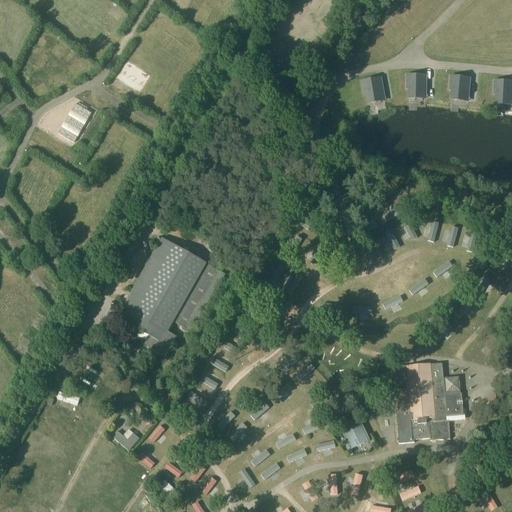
[(181,0),(175,0),(171,9),(182,14),(188,3),(181,0)]
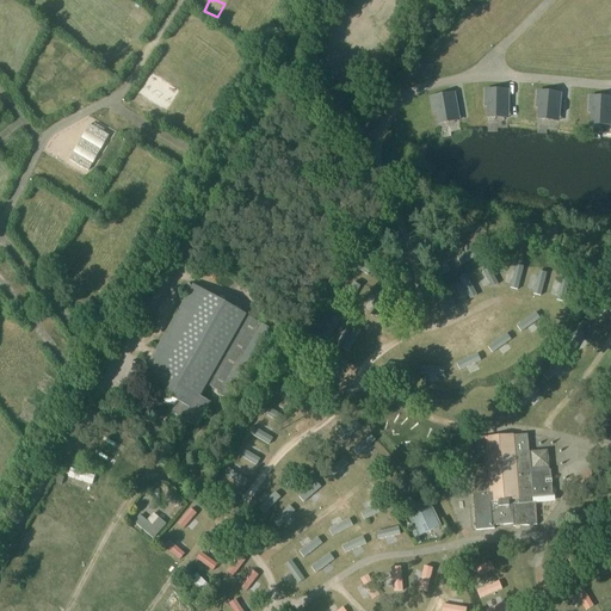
[(140,23),(144,13),(133,6),(127,16),(140,23)]
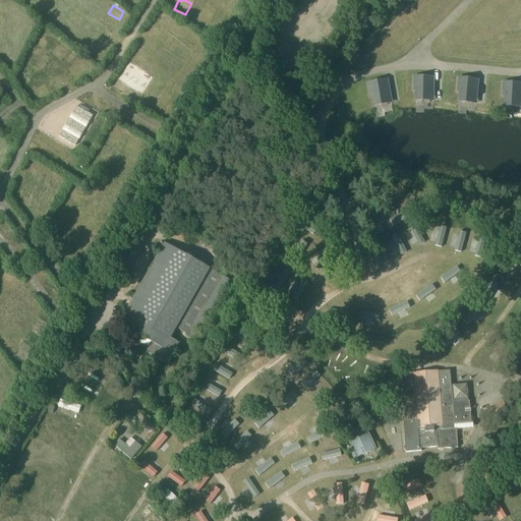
[(189,83),(195,76),(186,69),(180,77),(189,83)]
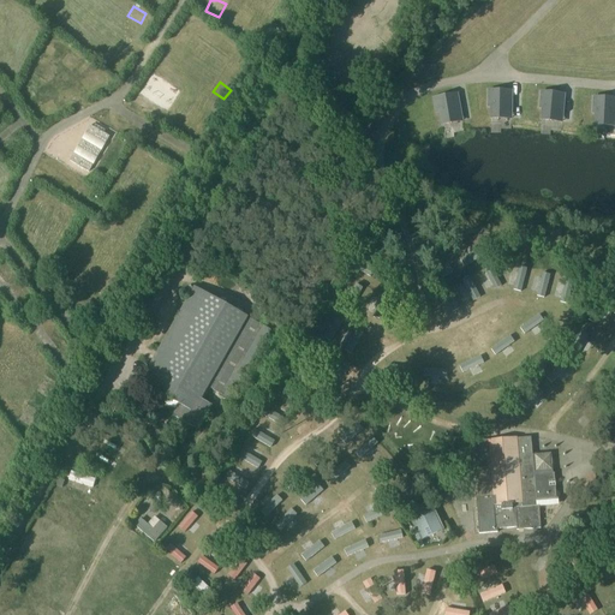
[(512,102),(508,102),(508,93),(489,91),(489,106),(491,106),(491,118),(501,118),(501,114),(511,114),(512,102)]
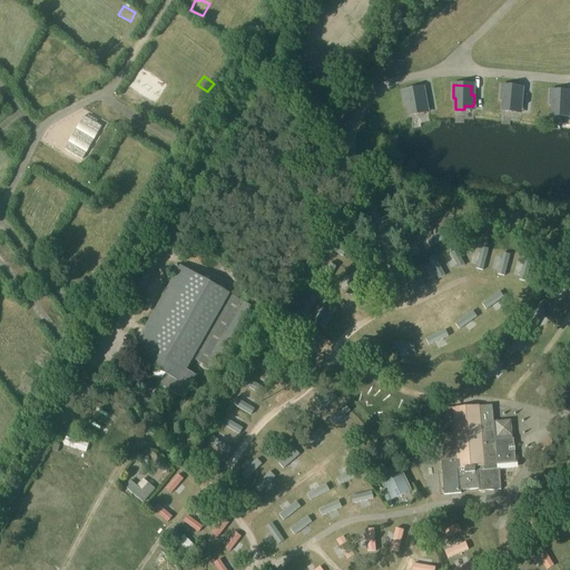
[(519,98),(520,88),(501,86),(500,99),(503,100),(502,111),(511,111),(512,108),(521,108),(522,98),(519,98)]
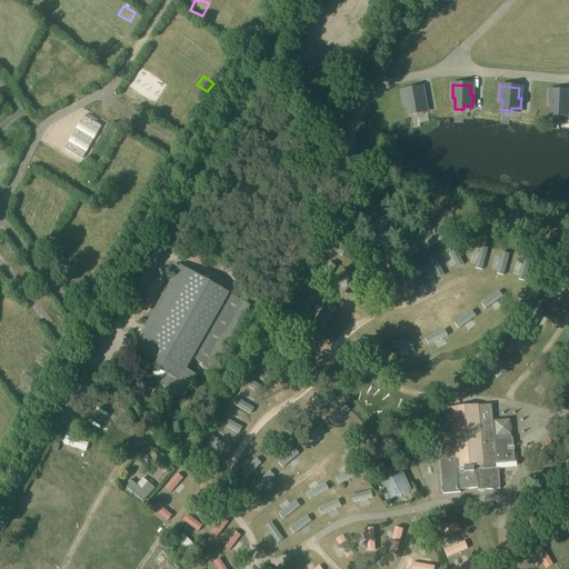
[(190,87),(186,98),(200,103),(205,92),(190,87)]
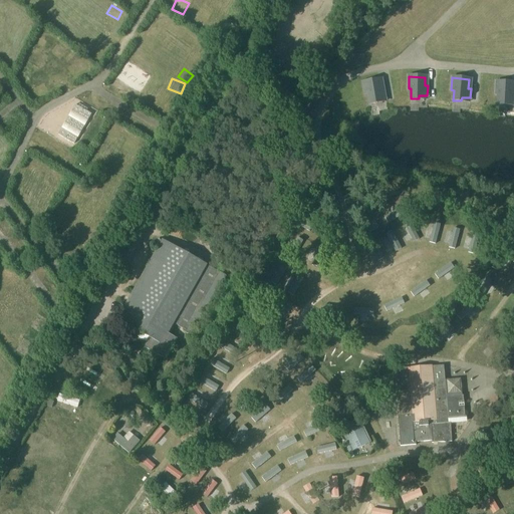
[(376,98),(386,97),(383,88),(380,88),(378,80),(362,82),(365,94),(367,94),(369,103),(377,102),(376,98)]
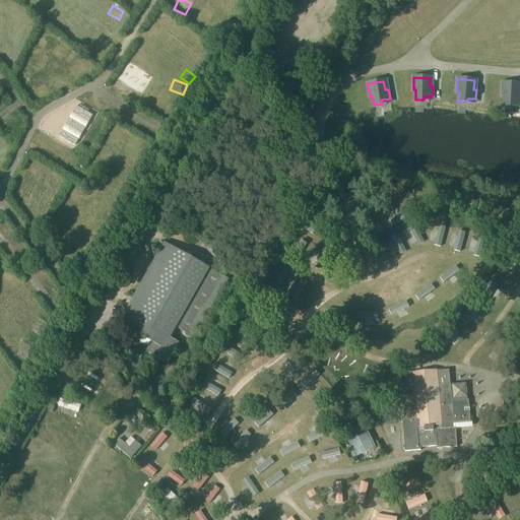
[(519,92),(518,92),(518,84),(502,83),(501,95),(504,95),(504,106),(512,106),(512,103),(519,102),(519,92)]
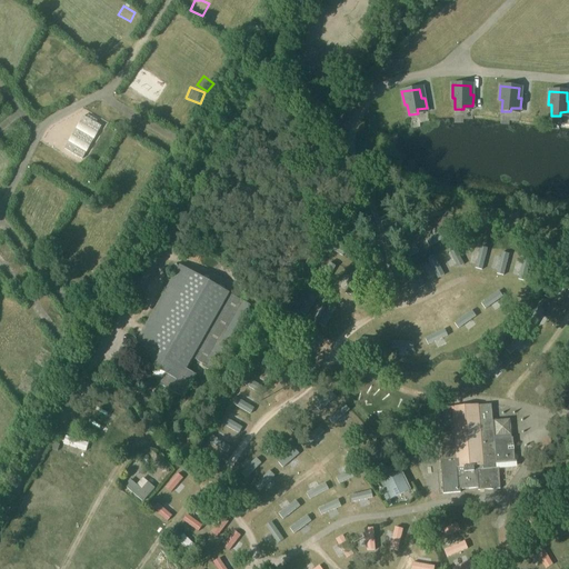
[(181,126),(186,115),(175,110),(170,121),(181,126)]
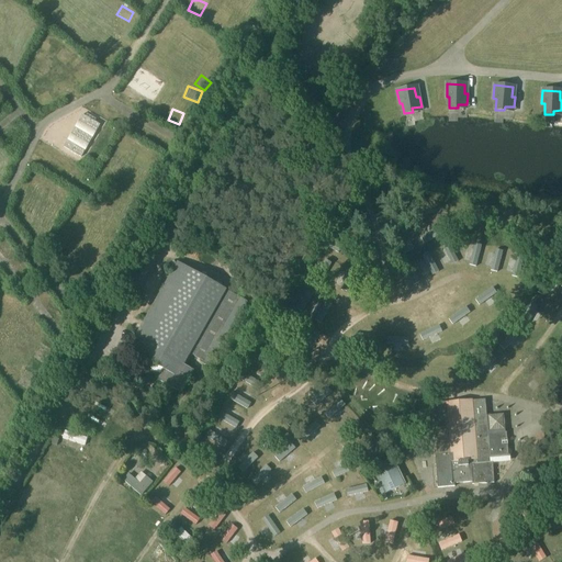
[(81,157),(86,150),(89,144),(93,137),(97,131),(100,124),(82,114),(79,121),(75,127),(71,134),(68,141),(64,147),(81,157)]
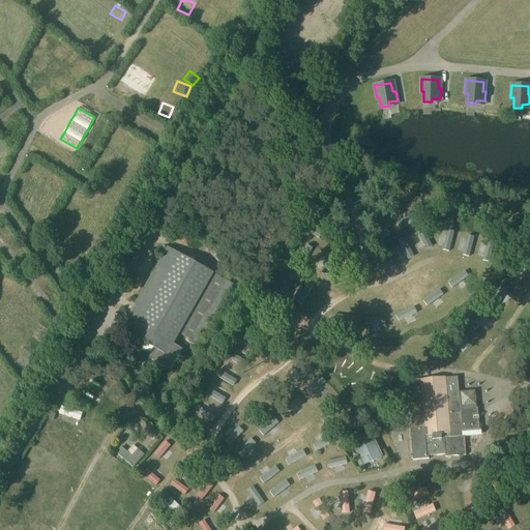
[(36,165),(32,175),(43,179),(48,170),(36,165)]
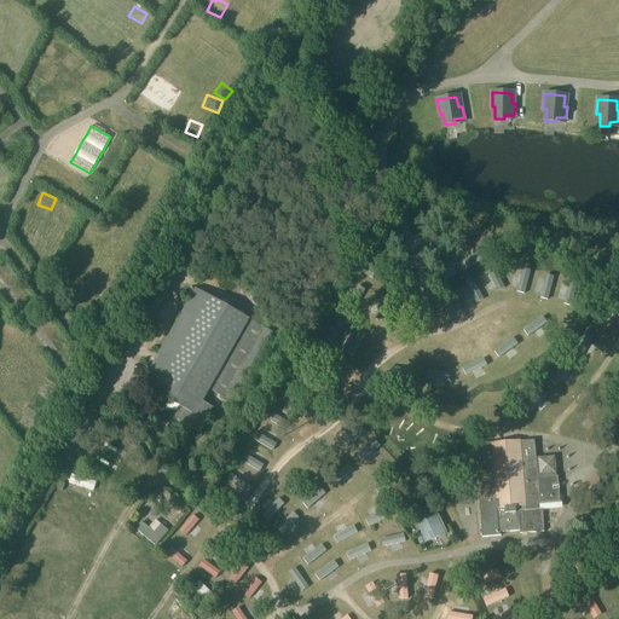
[(18,233),(29,248),(39,241),(28,226),(18,233)]
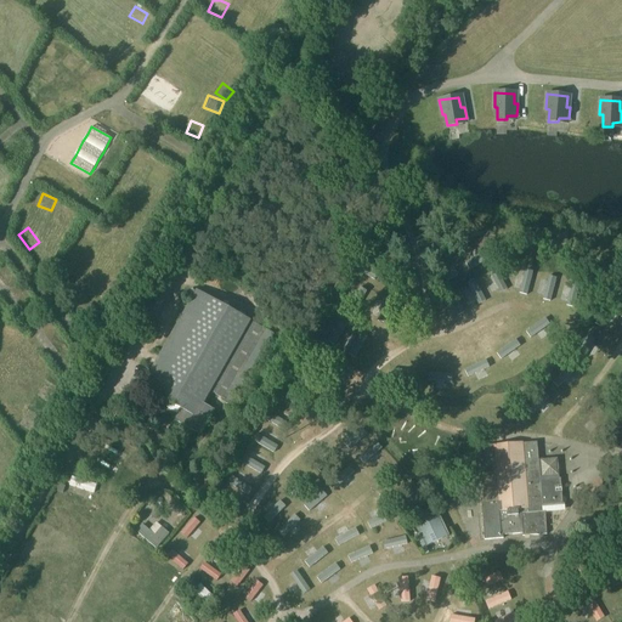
[(481,270),(502,260),(495,238),(480,239),(453,249),(467,277),(481,270)]
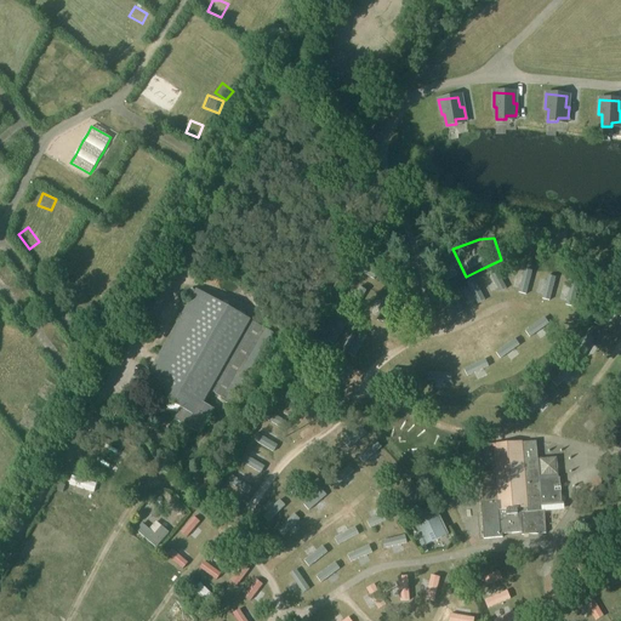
[(466,277),(453,249),(428,257),(432,294),(459,281),(466,277)]
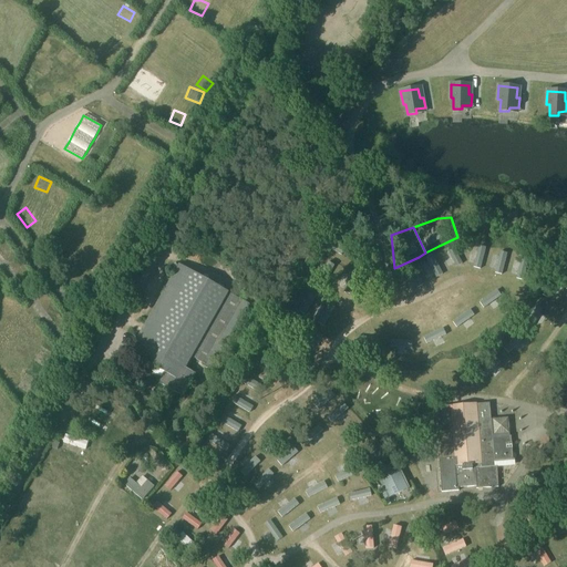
[(457,237),(439,246),(453,276),(457,272),(467,271),(467,237),(465,237),(457,237)]
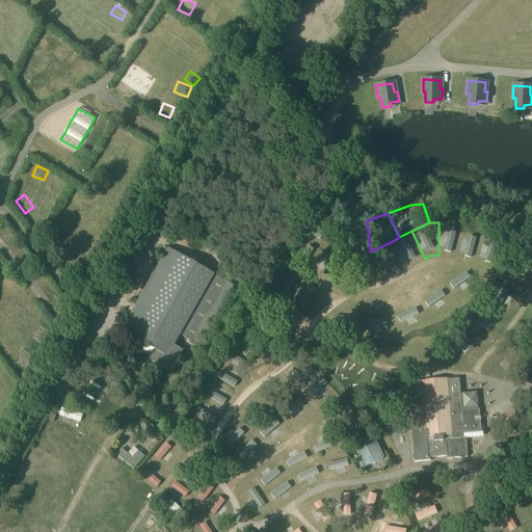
[(451,258),(456,259),(463,227),(443,222),(439,222),(439,255),(451,258)]
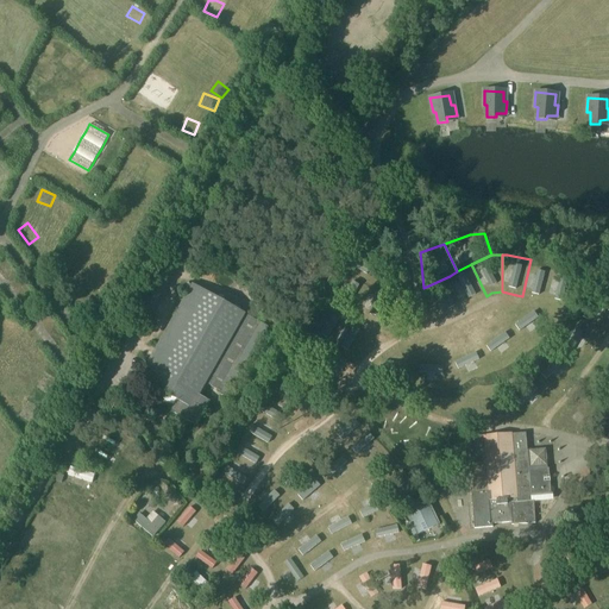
[(554,265),(531,259),(522,296),(545,302),(554,265)]
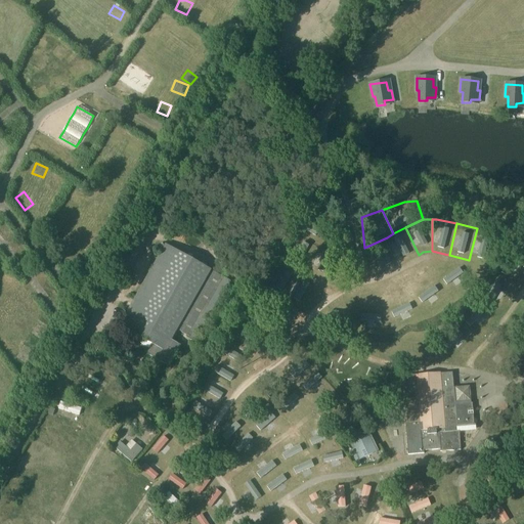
[(406,261),(419,255),(405,227),(393,233),(387,237),(399,264),(406,261)]
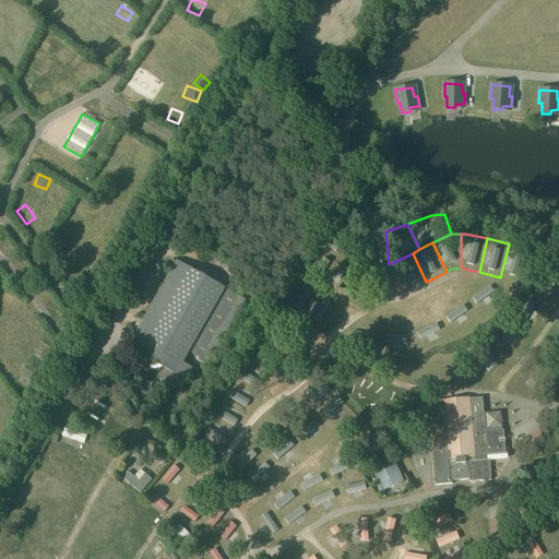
[(509,244),(500,277),(522,283),(533,250),(509,244)]
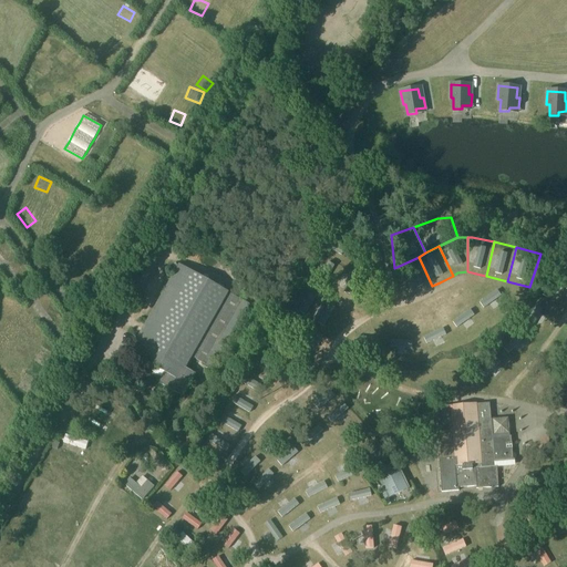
[(419,257),(394,268),(399,296),(402,297),(411,296),(432,286),(419,257)]
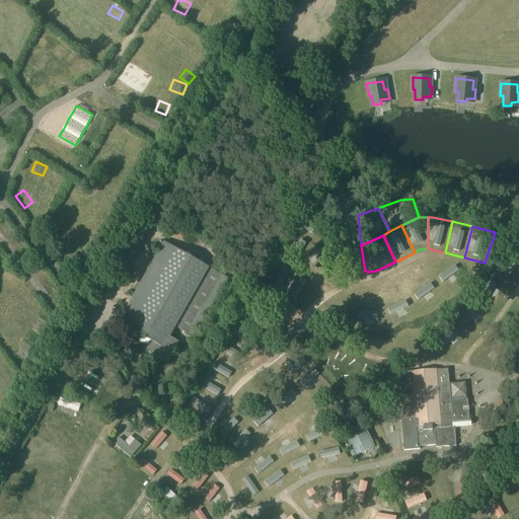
[(331,243),(316,240),(314,239),(301,272),(325,288),(332,285),(334,243),(331,243)]
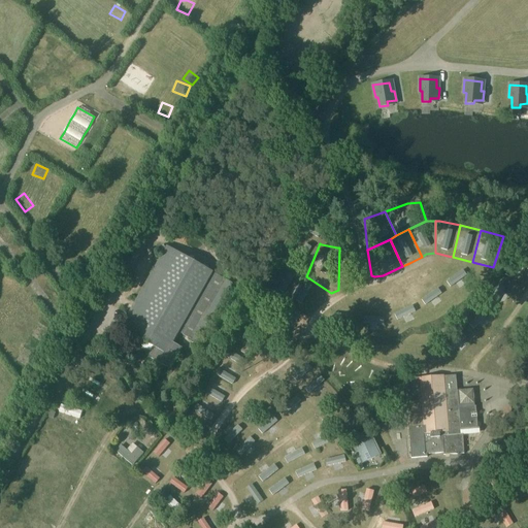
[(497,274),(522,291),(527,279),(527,275),(527,262),(527,259),(522,249),(517,245),(497,274)]
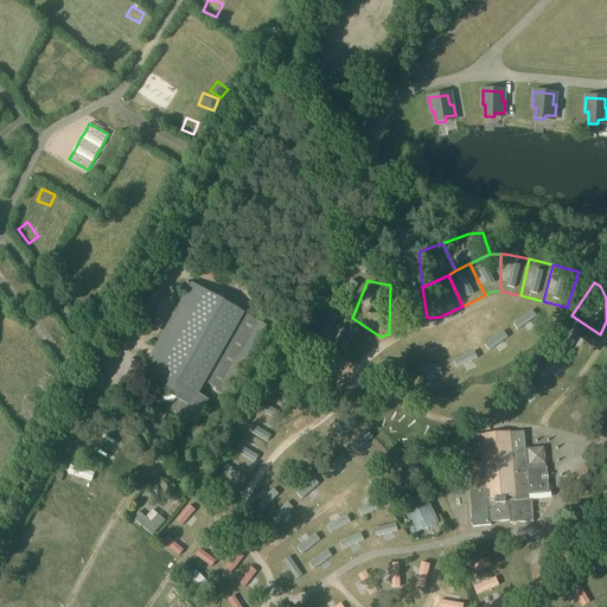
[(91,294),(101,296),(104,287),(95,283),(91,294)]
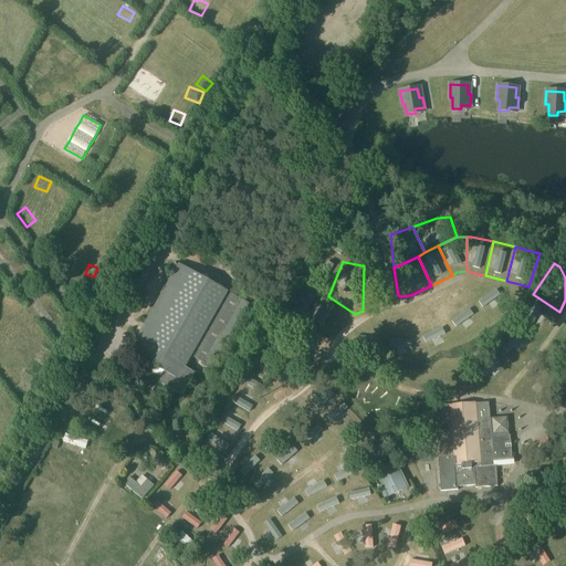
[(213,368),(249,304),(179,264),(129,352),(153,366),(146,376),(182,396),(187,386),(196,374),(186,368),(192,357),(213,368)]
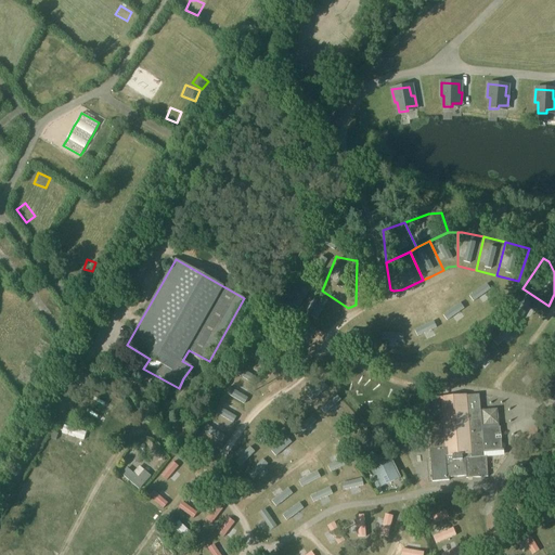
[(292,270),(273,301),(299,318),(318,288),(292,270)]
